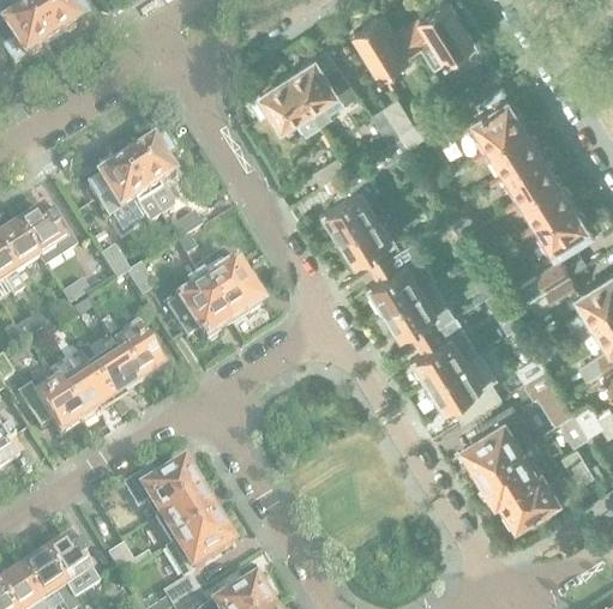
[(12,0),(14,2),(20,5),(17,7),(18,8),(0,20),(1,23),(0,23),(0,40),(2,43),(14,62),(29,53),(32,54),(40,49),(41,46),(53,37),(29,0),(12,0)]
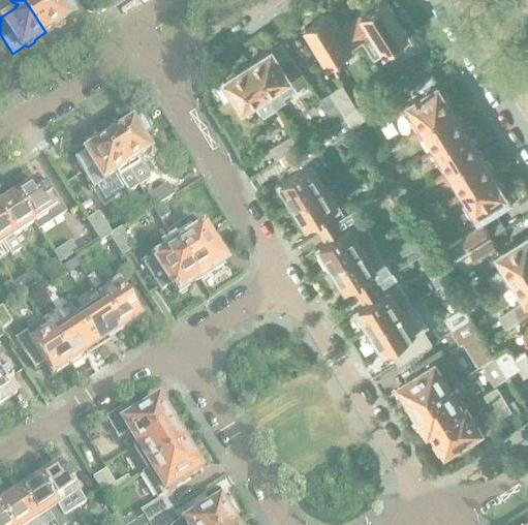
[(80,10),(73,0),(25,0),(45,32),(56,26),(60,26),(66,22),(67,19),(80,10)]
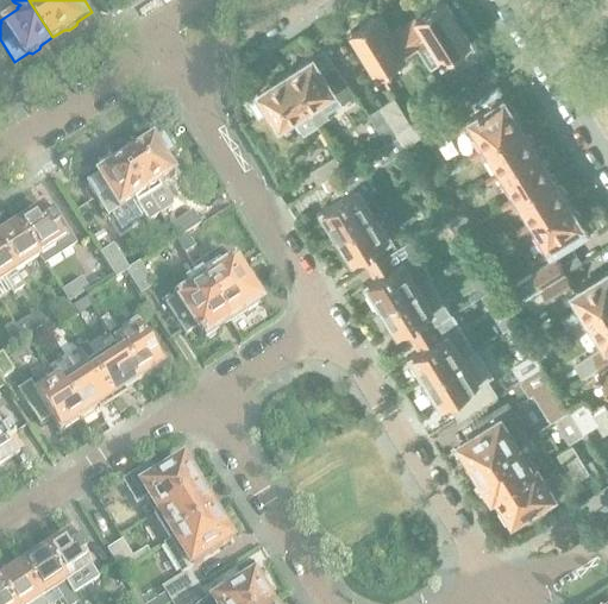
[(471,39),(447,0),(439,0),(393,30),(407,54),(432,38),(446,61),(457,54),(455,50),(471,39)]
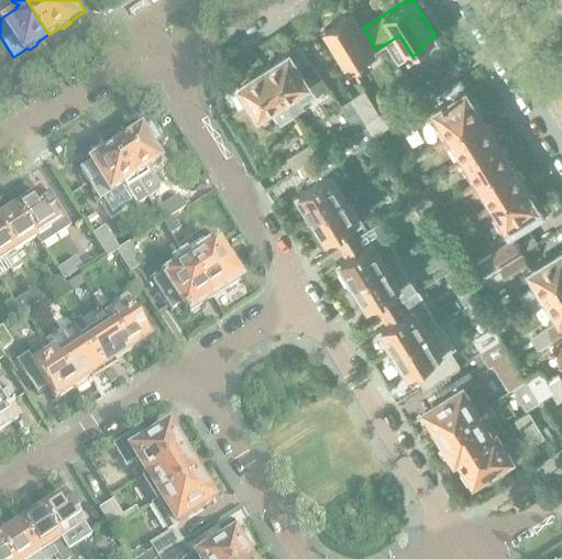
[(376,50),(363,28),(352,9),(327,25),(352,65),(376,50)]
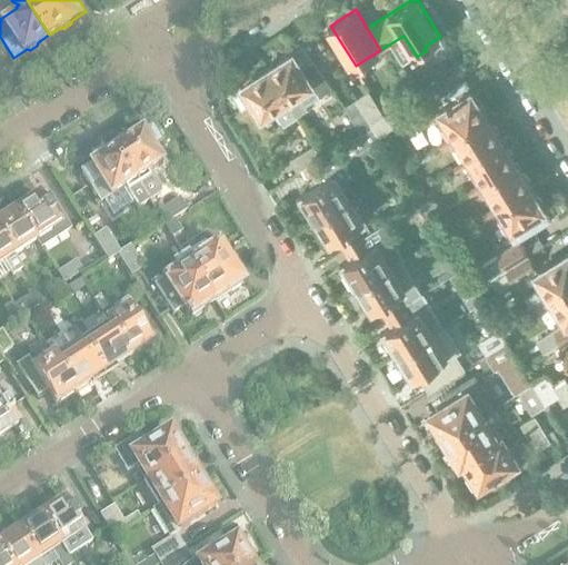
[(332,83),(312,56),(305,42),(290,51),(287,50),(280,55),(279,58),(268,66),(298,112),(309,106),(307,102),(320,93),(332,83)]
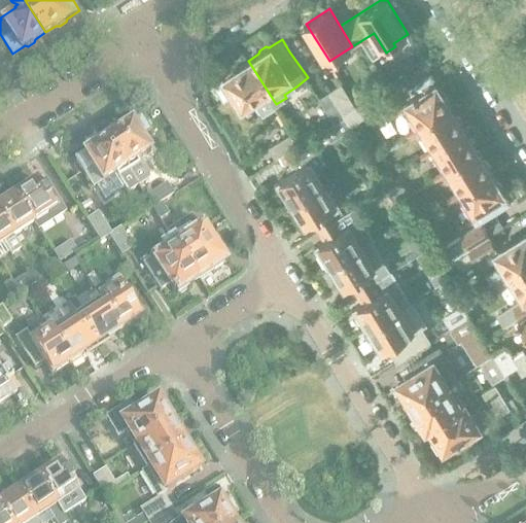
[(276,104),(248,61),(238,68),(235,67),(229,71),(228,74),(215,82),(224,98),(234,92),(243,106),(254,98),(264,112),(276,104)]
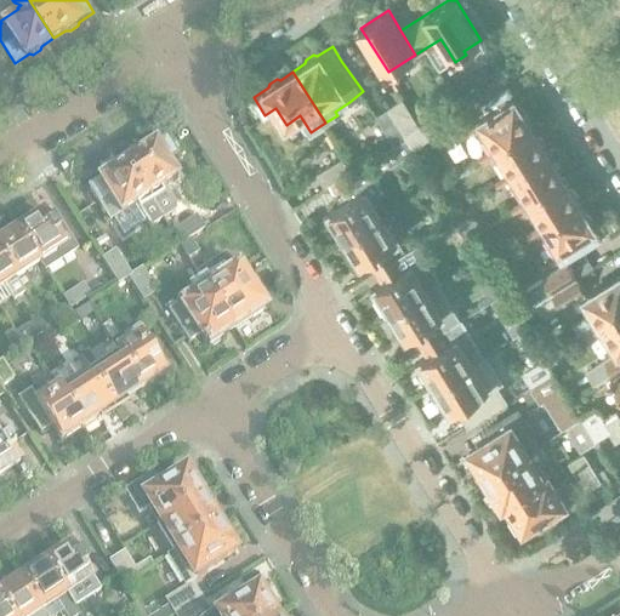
[(403,81),(398,73),(391,78),(396,86),(403,81)]
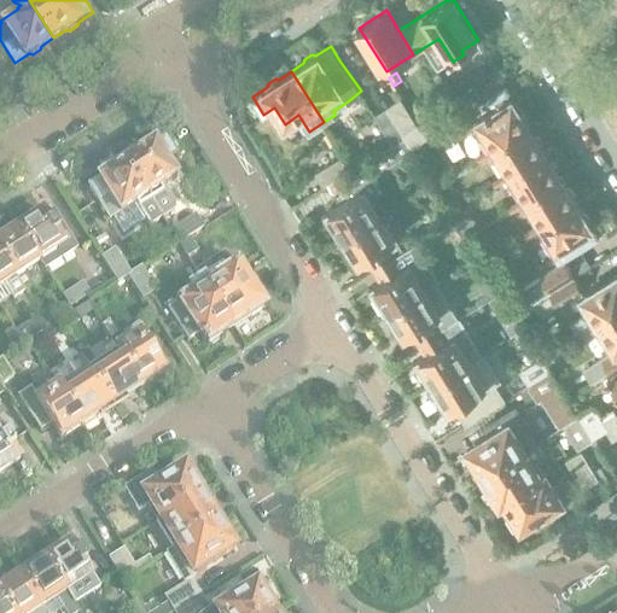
[(528,116),(524,109),(521,107),(506,85),(488,97),(494,106),(478,117),(494,144),(529,122),(528,120),(528,116)]
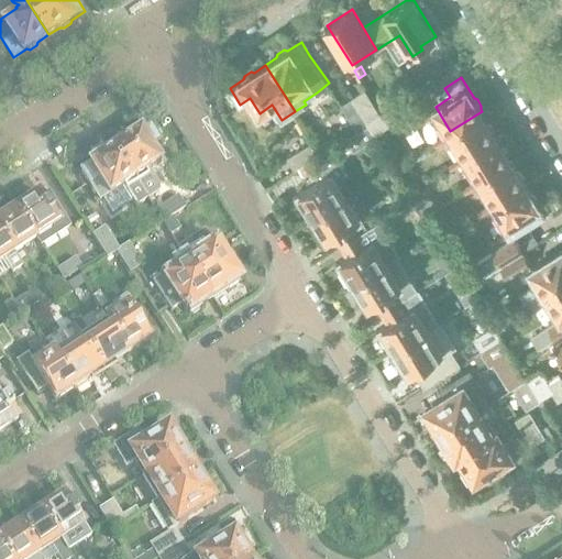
[(382,111),(366,87),(354,95),(370,119),(382,111)]
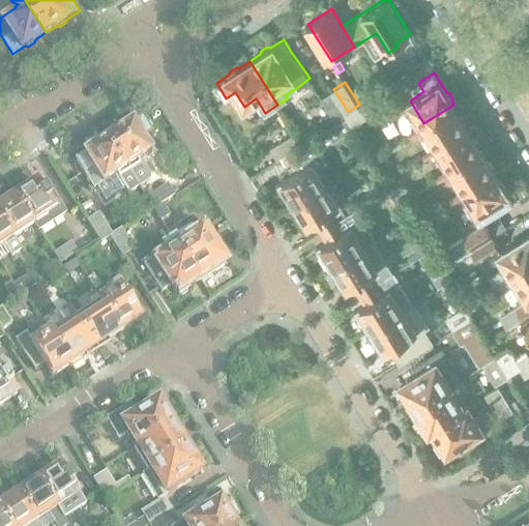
[(348,112),(333,89),(322,96),(338,121),(349,114),(348,112)]
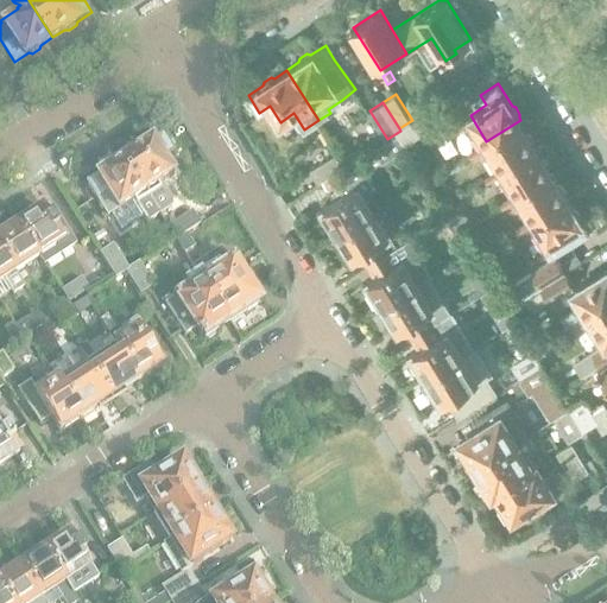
[(408,141),(431,127),(423,113),(412,120),(399,128),(400,131),(408,141)]
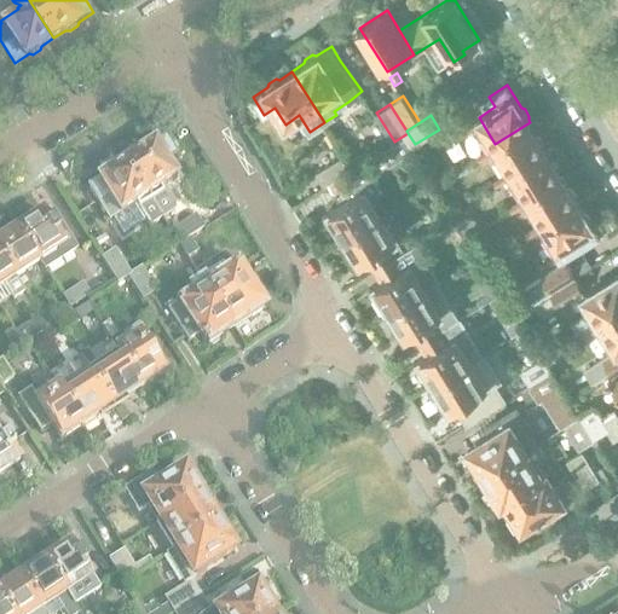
[(466,133),(477,127),(473,120),(462,127),(466,133)]
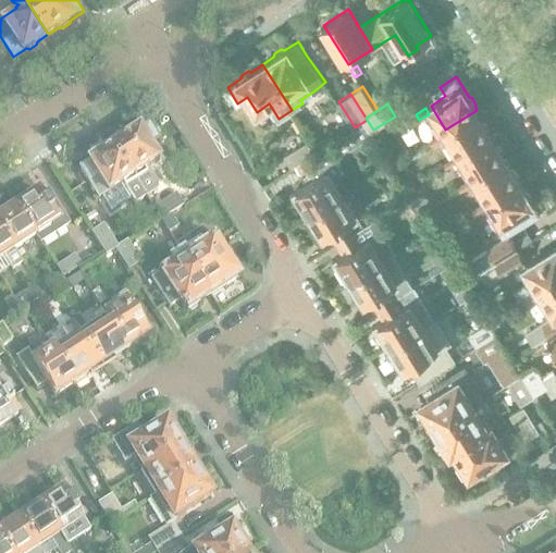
[(492,134),(490,131),(491,127),(486,121),(483,120),(477,110),(445,130),(460,154),(492,134)]
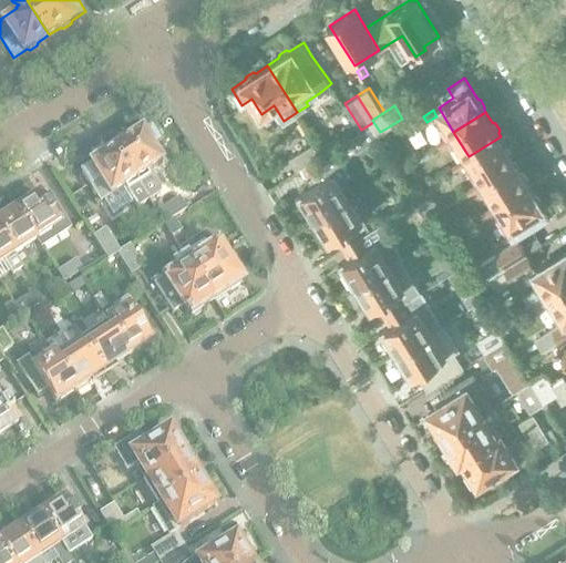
[(163,160),(153,144),(163,139),(153,121),(139,130),(135,130),(129,134),(127,137),(116,144),(151,195),(161,190),(160,188),(161,184),(155,176),(152,176),(148,170),(163,160)]
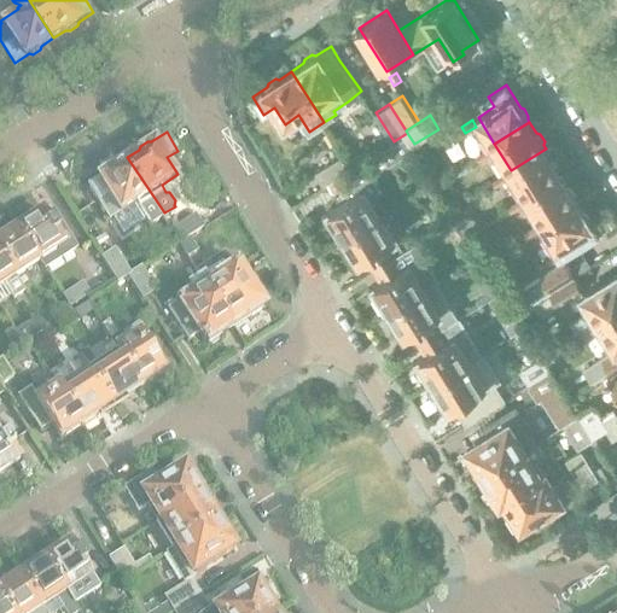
[(390,163),(414,147),(415,147),(414,144),(407,133),(394,141),(382,150),(390,163)]
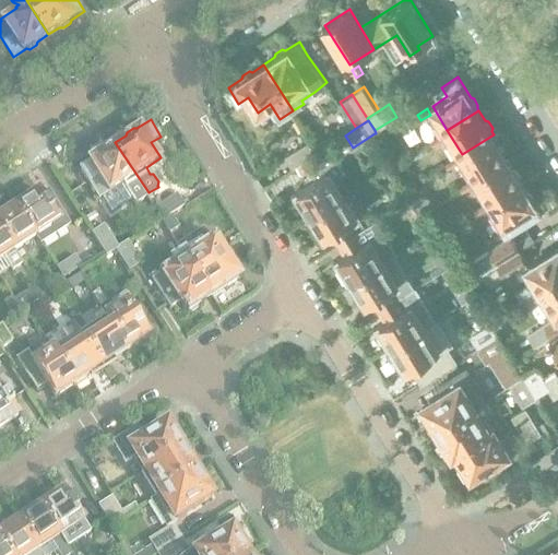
[(436,144),(444,138),(441,132),(432,139),(436,144)]
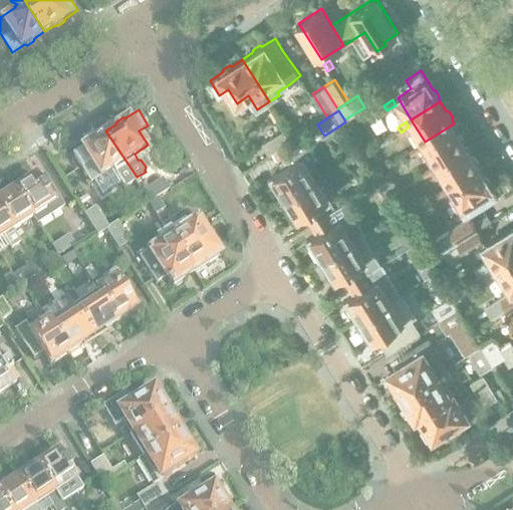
[(467,145),(466,143),(466,139),(462,133),(459,132),(454,123),(425,142),(438,163),(467,145)]
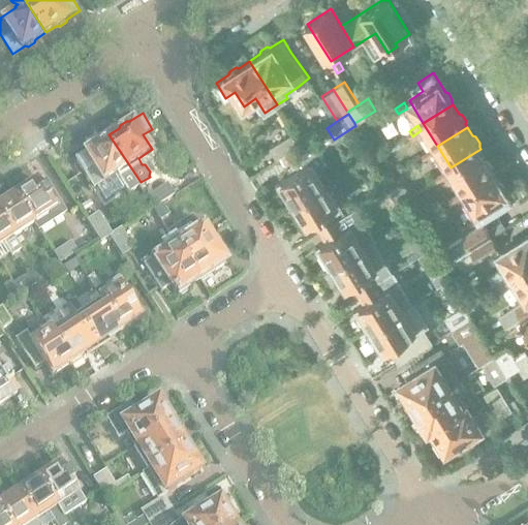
[(278,157),(299,144),(292,132),(271,146),(278,157)]
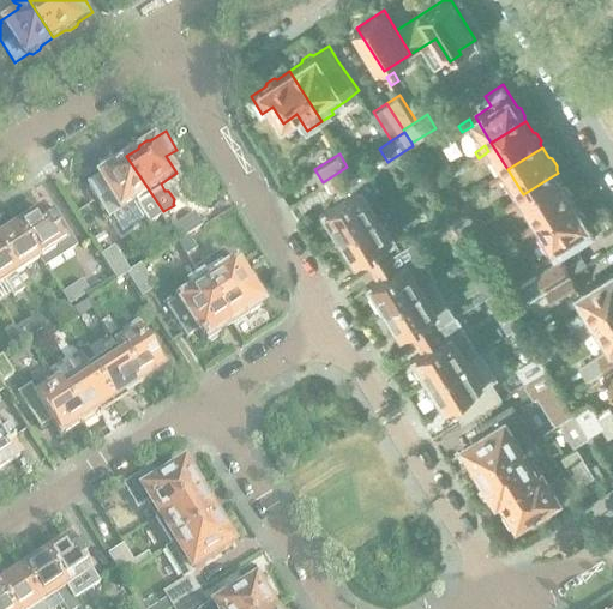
[(163,211),(126,156),(114,164),(110,163),(103,168),(102,172),(88,181),(109,216),(136,199),(139,205),(139,210),(144,218),(148,218),(149,219),(163,211)]
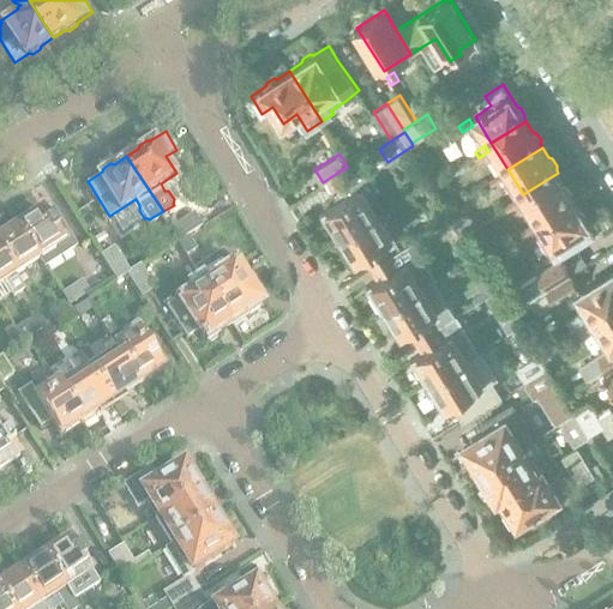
[(494,184),(505,176),(502,170),(491,178),(494,184)]
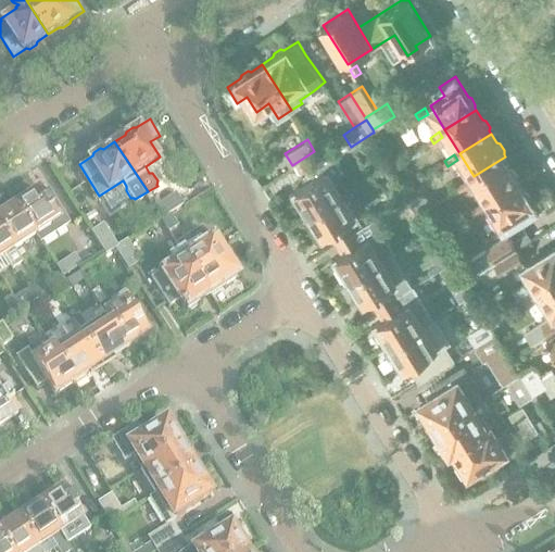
[(342,191),(333,177),(343,172),(333,155),(310,171),(314,177),(291,191),(305,213),(342,191)]
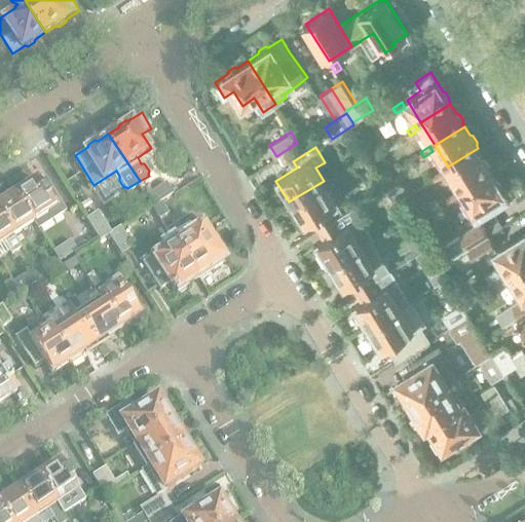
[(491,171),(490,168),(490,164),(486,158),(483,156),(478,148),(448,166),(461,188),(491,171)]
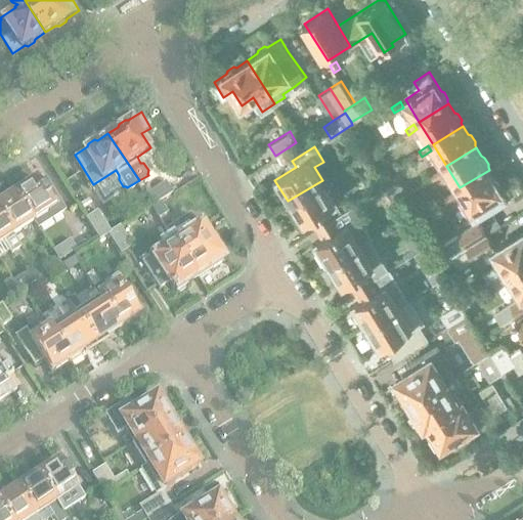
[(292,156),(289,149),(279,156),(282,162),(292,156)]
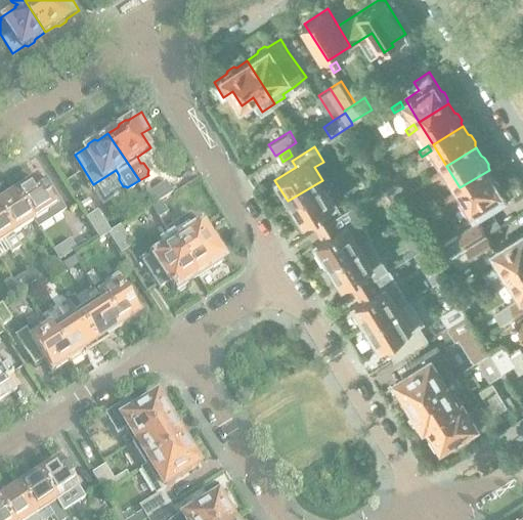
[(435,179),(444,173),(441,168),(432,173),(435,179)]
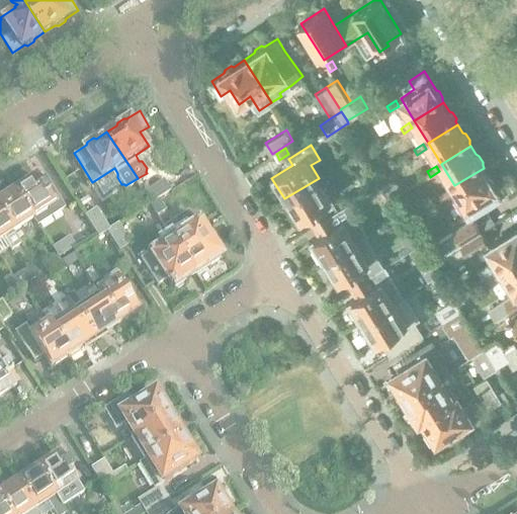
[(503,197),(496,186),(496,183),(493,177),(489,176),(484,168),(454,185),(470,210),(464,213),(468,221),(474,218),(475,218),(474,216),(503,197)]
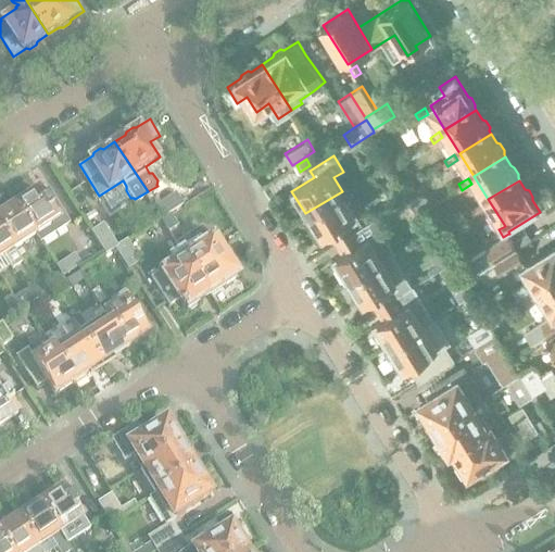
[(411,193),(406,187),(405,184),(394,191),(400,200),(411,193)]
